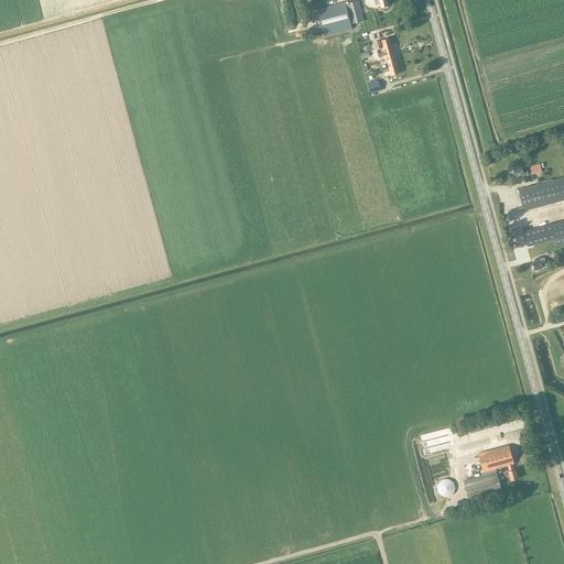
[(345,2),(316,10),(324,38),(353,29),(350,22),(351,22),(351,24),(364,21),(358,1),(345,4),(345,2)]
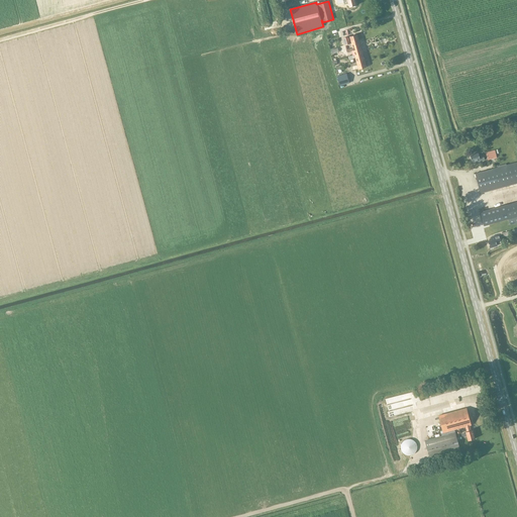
[(357,39),(357,38),(356,35),(348,37),(343,38),(344,45),(351,43),(352,47),(352,48),(359,45),(357,39)]
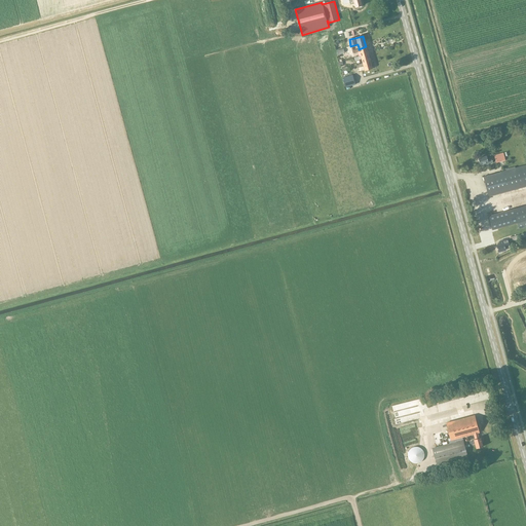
[(360,51),(361,55),(368,53),(366,46),(359,49),(359,48),(355,49),(352,50),(352,53),(357,52),(360,51)]
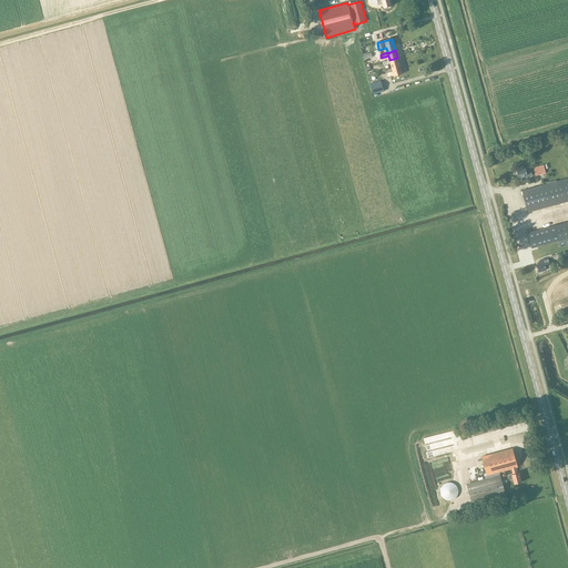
[(392,68),(399,66),(397,58),(389,60),(386,61),(383,62),(383,66),(387,64),(391,63),(392,68)]
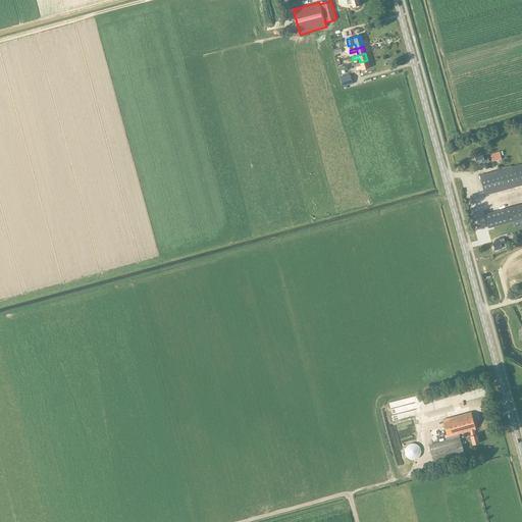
[(362,70),(369,68),(369,67),(367,60),(360,62),(357,63),(353,64),(354,67),(358,66),(361,65),(362,69),(362,70)]
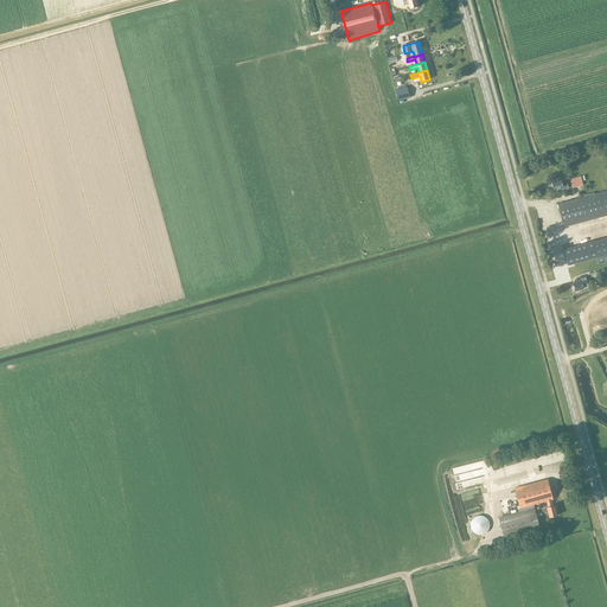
[(396,90),(398,101),(409,97),(407,87),(396,90)]
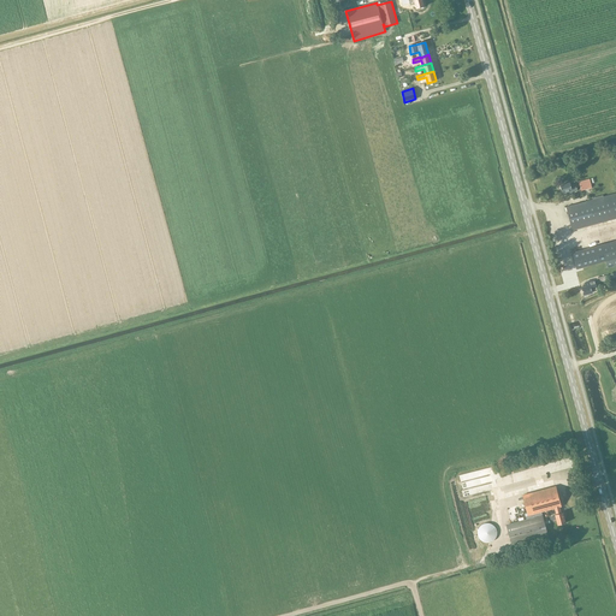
[(560,185),(562,193),(568,191),(568,193),(576,190),(574,182),(560,185)]
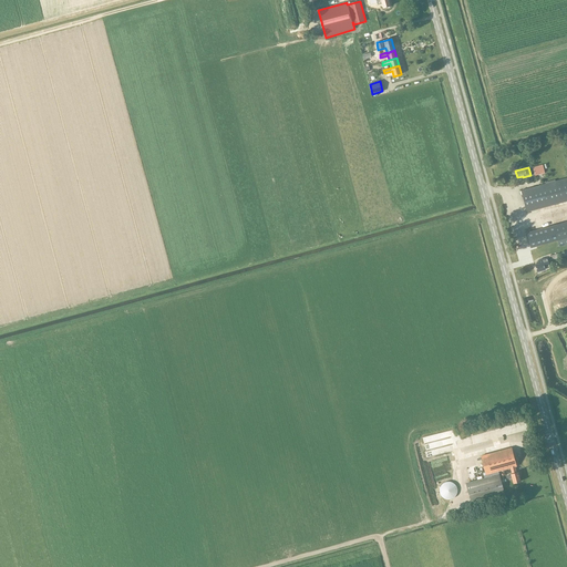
[(566,177),(521,191),(526,213),(566,200),(566,177)]
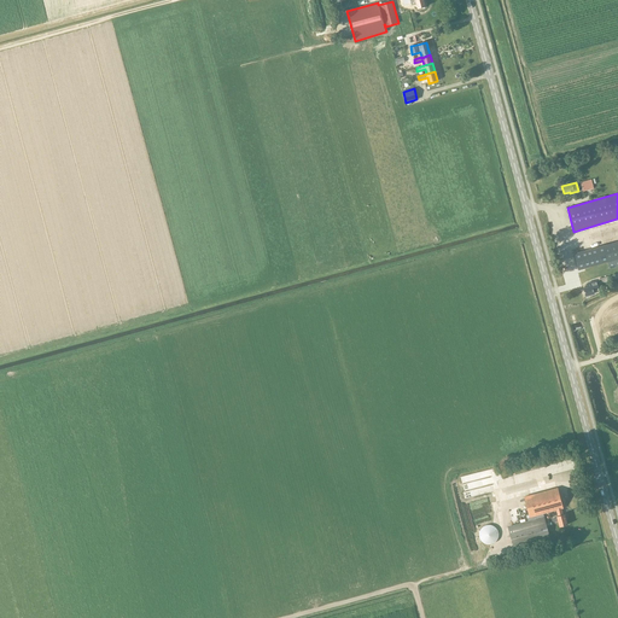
[(617,240),(573,254),(578,270),(607,262),(610,269),(617,266),(617,240)]
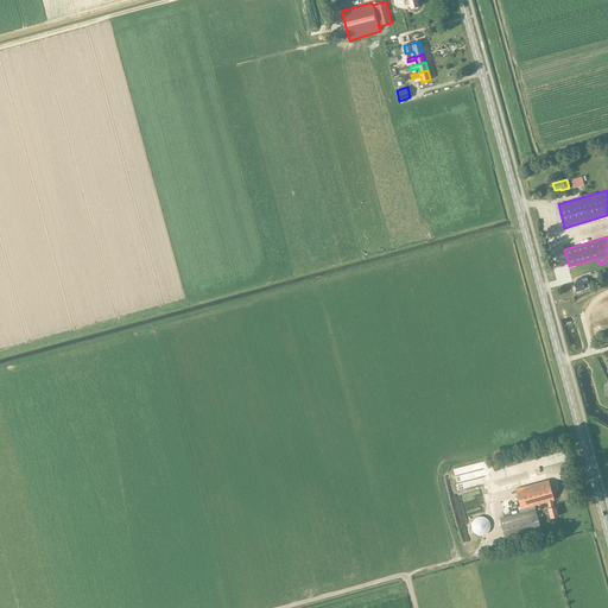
[(574,284),(576,291),(584,289),(583,285),(587,284),(586,282),(583,282),(582,282),(574,284)]
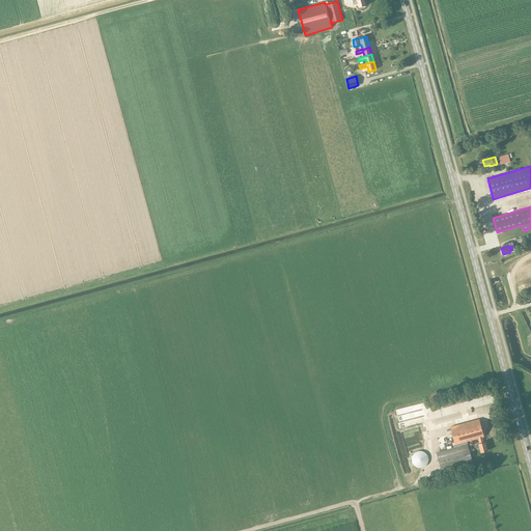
[(441,410),(430,411),(431,418),(442,418),(441,410)]
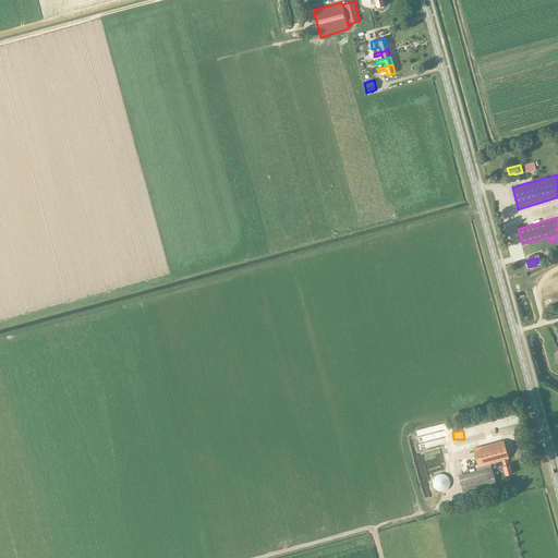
[(478,468),(489,463),(502,460),(504,465),(502,465),(506,475),(512,473),(509,463),(508,464),(507,459),(508,459),(502,440),(473,449),(477,465),(478,468)]
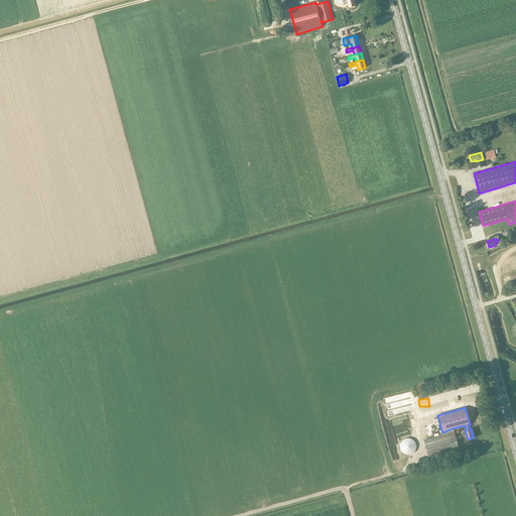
[(442,432),(441,430),(439,430),(440,434),(423,439),(429,461),(460,452),(453,428),(442,432)]
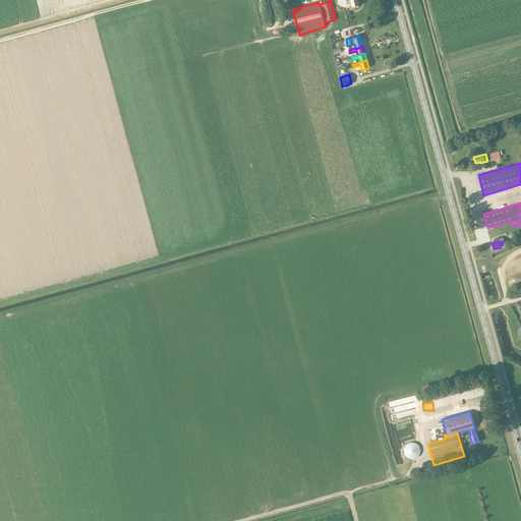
[(420,452),(420,451),(420,450),(420,449),(419,448),(419,447),(418,447),(418,446),(417,445),(416,444),(415,444),(414,444),(414,443),(413,443),(412,443),(411,443),(410,444),(409,444),(408,444),(407,445),(406,445),(405,446),(405,447),(404,448),(404,449),(404,450),(404,451),(404,452),(404,453),(404,454),(405,455),(405,456),(406,457),(406,458),(407,458),(408,459),(409,459),(410,459),(411,460),(412,460),(413,460),(414,459),(415,459),(416,459),(416,458),(417,458),(418,457),(418,456),(419,456),(419,455),(419,454),(420,454),(420,453),(420,452)]
